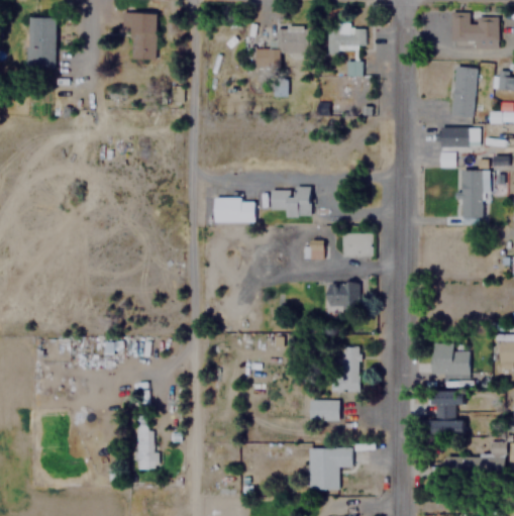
[(499,16),(475,16),(475,12),(451,12),(452,47),(499,47),(499,16)]
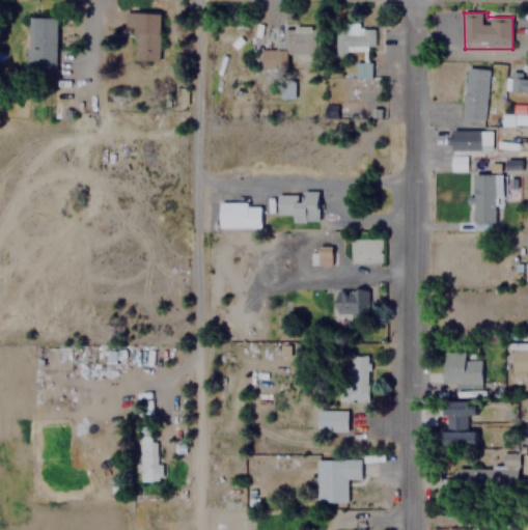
[(161,14),(128,14),(128,27),(135,27),(135,61),(161,61),(161,14)]
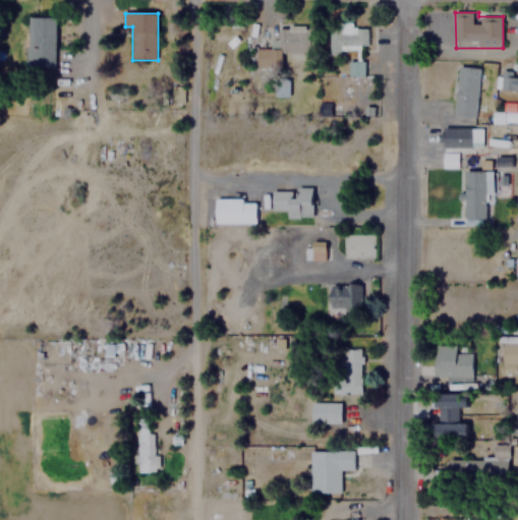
[(29,70),(56,71),(57,17),(30,17),(29,70)]
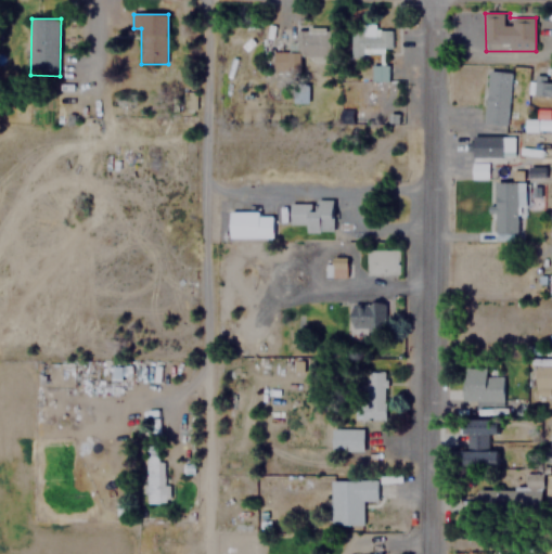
[(390,28),(354,28),(354,55),(390,55),(390,28)]
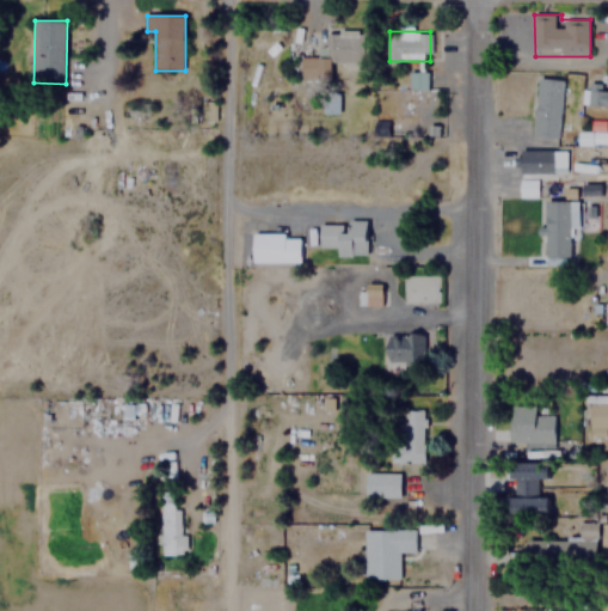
[(311,56),(301,56),(301,79),(335,79),(335,63),(367,63),(367,32),(311,32),(311,56)]
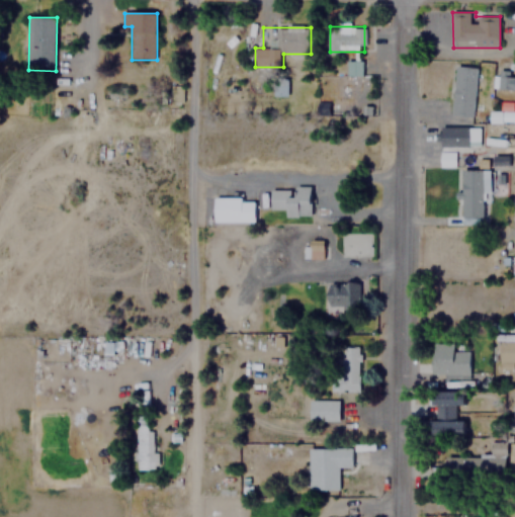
[(363,76),(363,62),(349,62),(349,76),(363,76)]
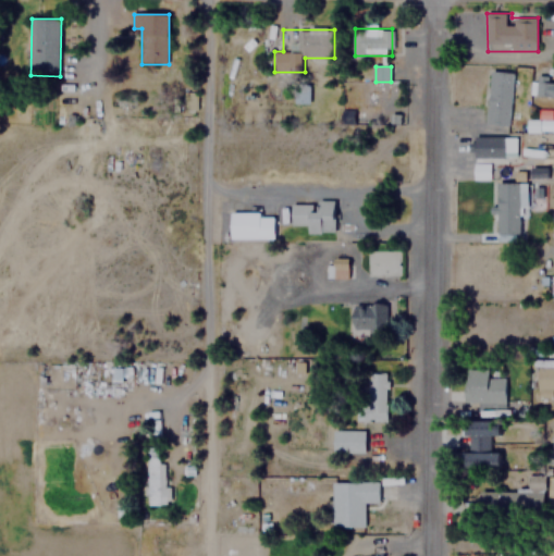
[(515,73),(492,71),(487,124),(509,126),(515,73)]
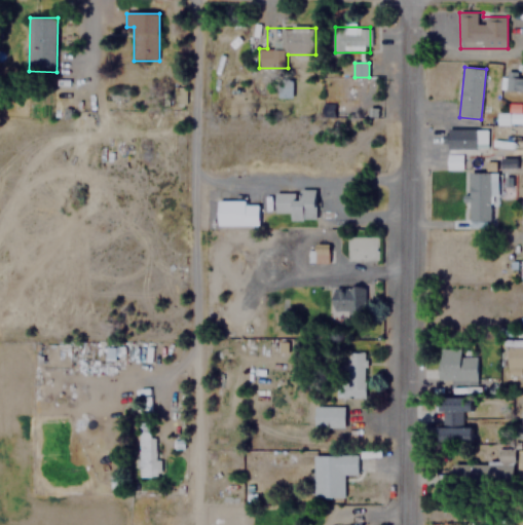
[(508,92),(522,92),(522,75),(508,75),(508,92)]
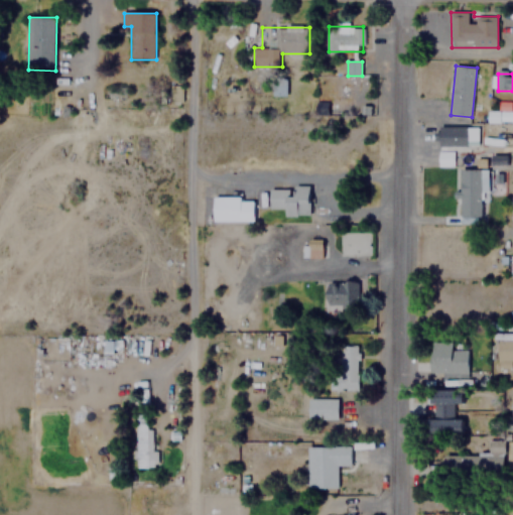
[(185,103),(185,86),(174,86),(174,102),(185,103)]
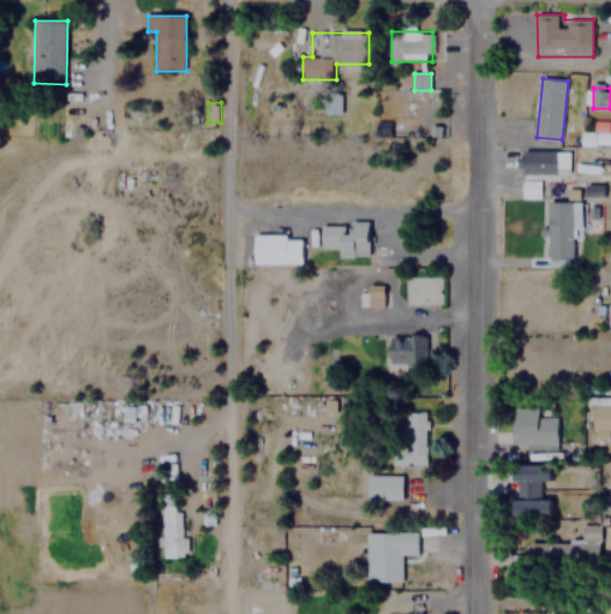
[(576,203),(550,203),(550,260),(576,260),(576,203)]
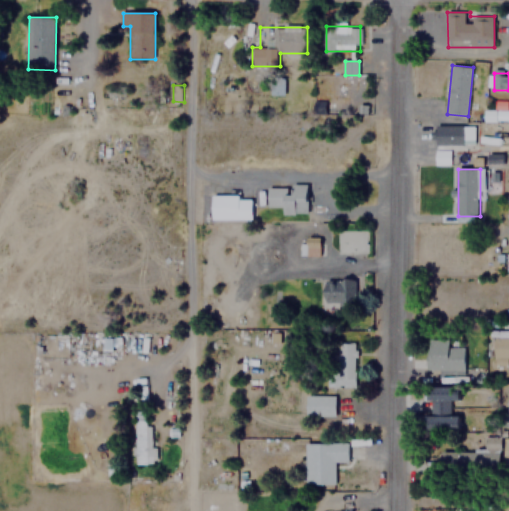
[(308,187),(269,187),(269,209),(285,209),(285,215),(308,215),(308,187)]
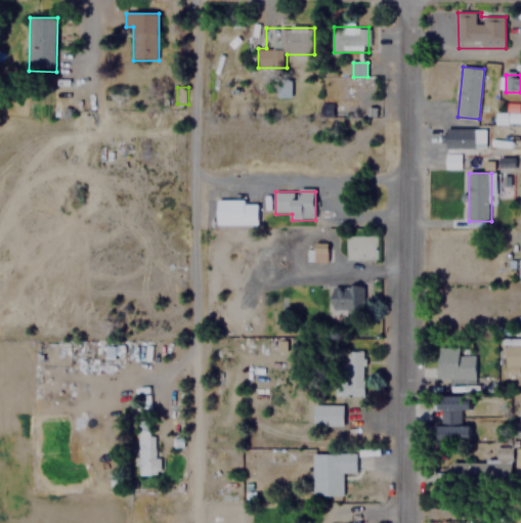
[(259,225),(259,201),(218,201),(218,225),(259,225)]
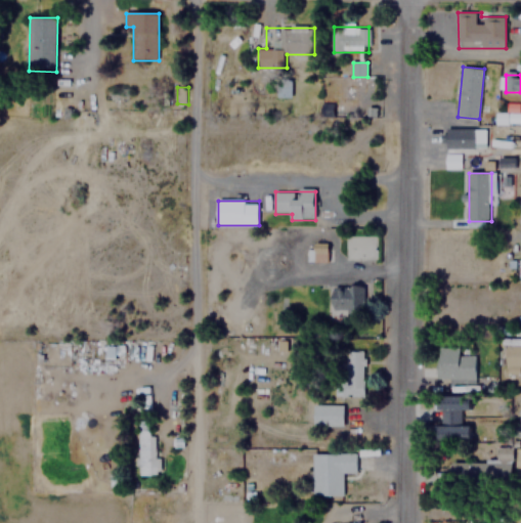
[(346,260),(377,260),(377,236),(346,236),(346,260)]
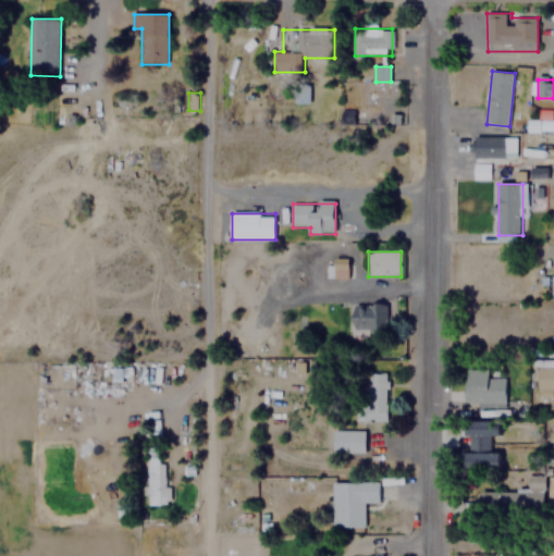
[(349,278),(349,259),(333,259),(333,278),(349,278)]
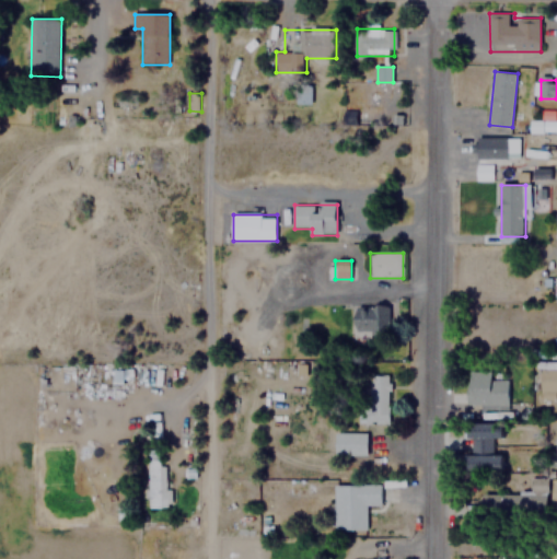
[(354,341),(387,341),(389,305),(354,304),(354,341)]
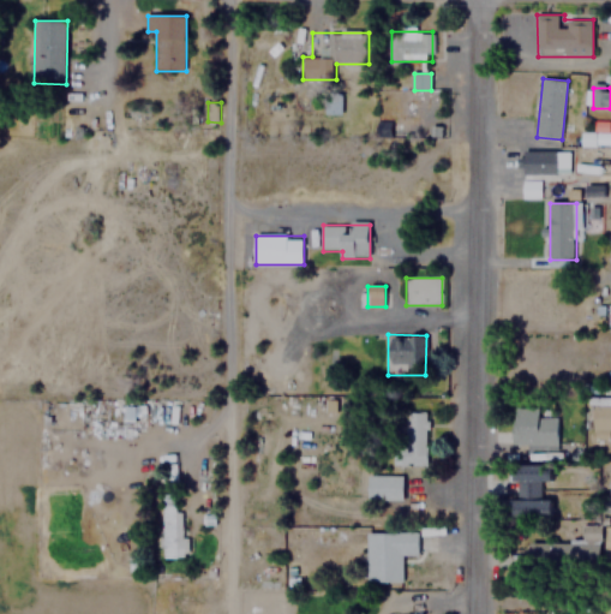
[(610,405),(595,405),(595,436),(610,436),(610,405)]
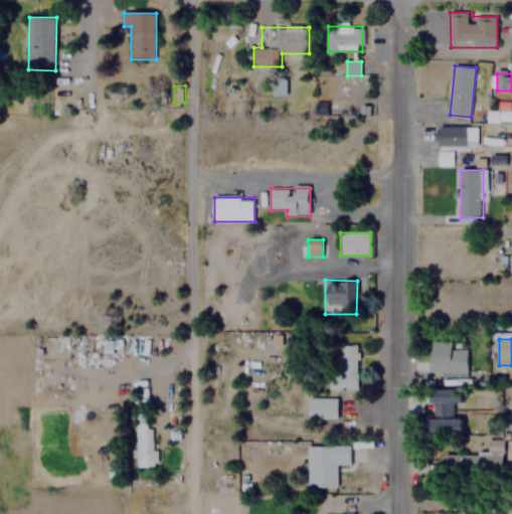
[(468,376),(468,349),(453,349),(453,341),(432,341),(432,376),(468,376)]
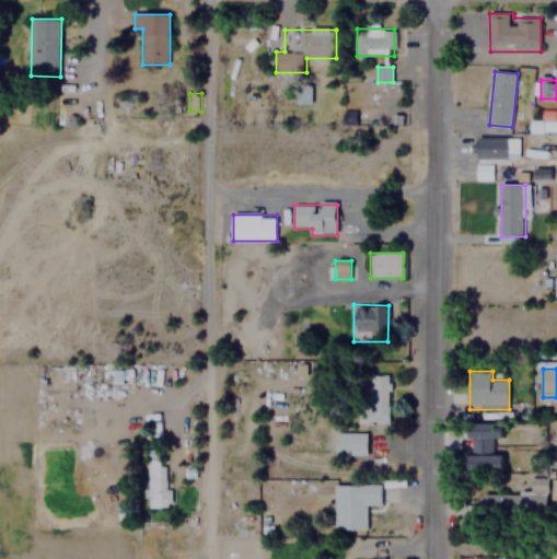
[(367,375),(367,424),(391,424),(391,375),(367,375)]
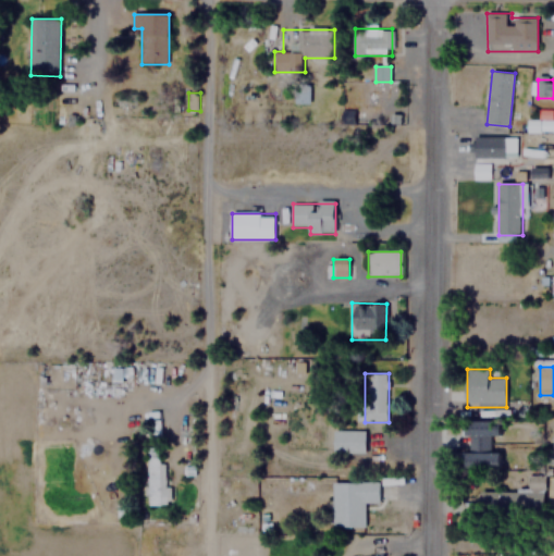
[(492,437),(501,437),(501,424),(469,424),(469,469),(502,469),(502,452),(492,452),(492,437)]
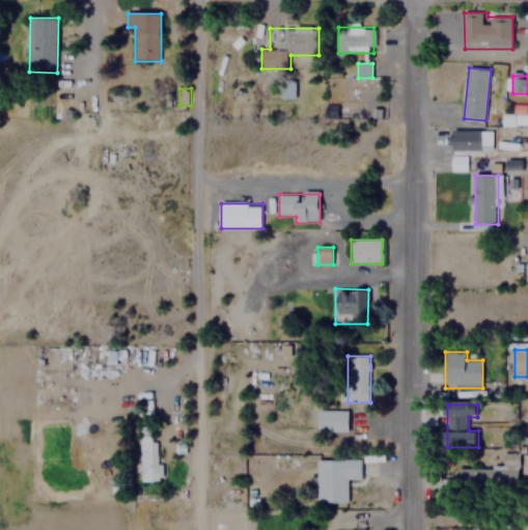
[(350,411),(321,411),(321,434),(350,434),(350,411)]
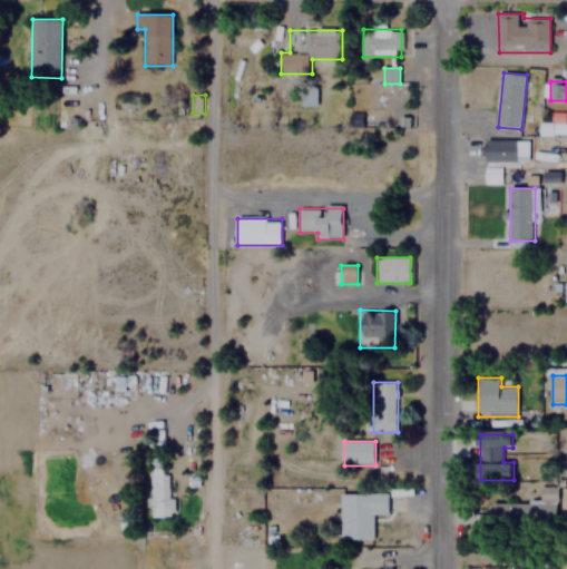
[(153,517),(174,517),(174,472),(153,472),(153,517)]
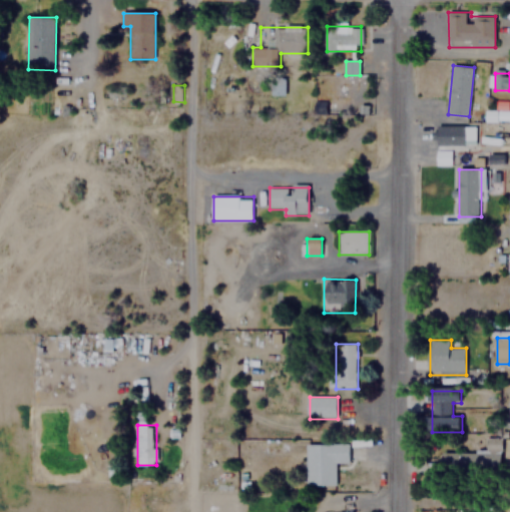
[(502,438),(484,438),(484,452),(442,452),(442,472),(501,472),(502,438)]
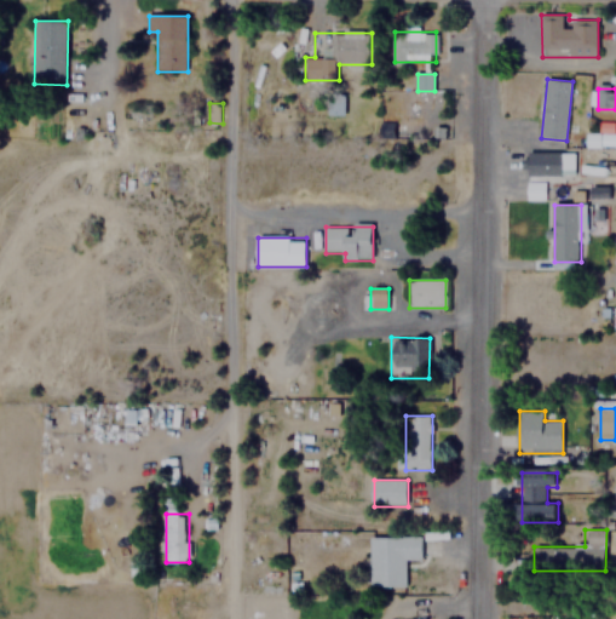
[(372,588),(407,588),(407,561),(422,561),(422,537),(372,537),(372,588)]
